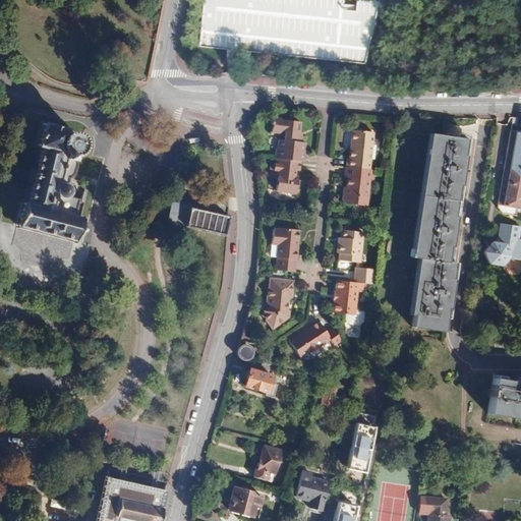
[(381,1),(371,0),(204,0),(200,46),(364,63),(381,1)]
